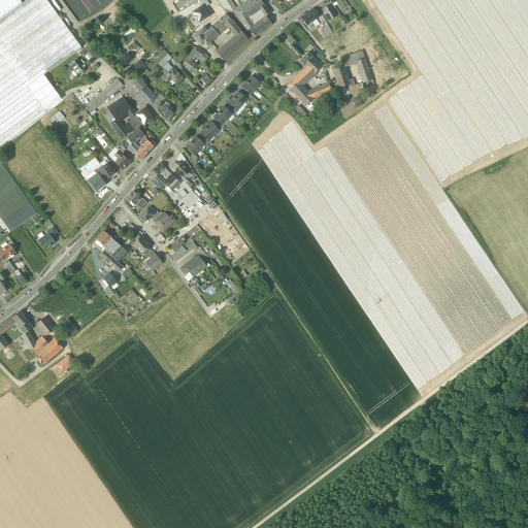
[(27,0),(23,3),(20,0),(0,0),(0,93),(75,39),(46,0),(27,0)]
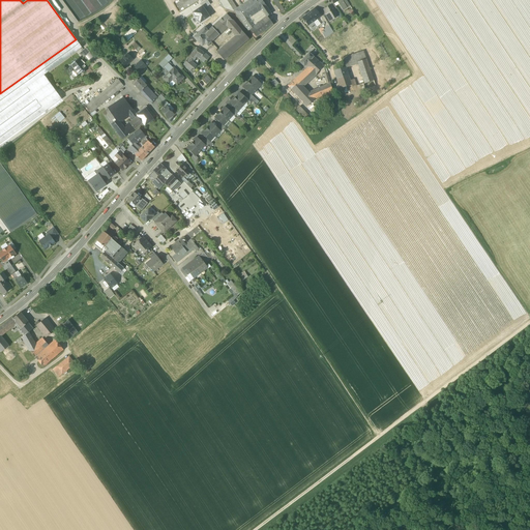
[(180,11),(199,0),(198,0),(178,0),(175,2),(180,11)]
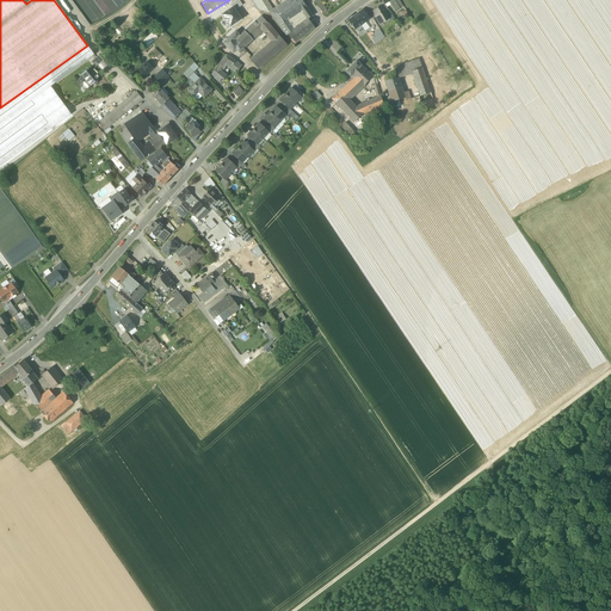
[(239,0),(236,0),(230,5),(233,7),(235,11),(242,5),(239,0)]
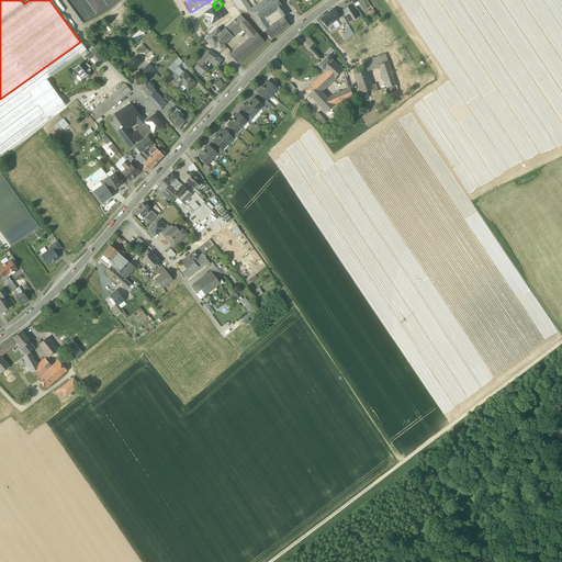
[(247,12),(248,11),(251,9),(245,0),(232,0),(238,9),(247,12)]
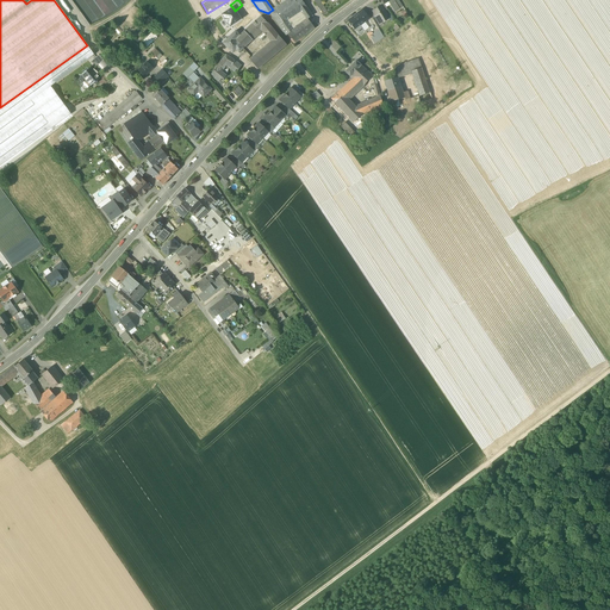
[(282,4),(273,10),(269,12),(279,25),(287,20),(300,11),(304,16),(309,11),(302,0),(299,0),(296,2),(294,0),(288,0),(287,1),(282,4)]
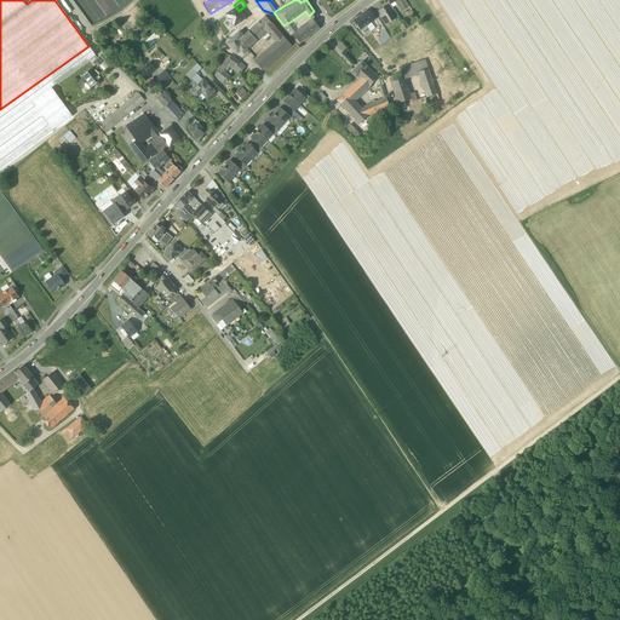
[(325,9),(328,16),(333,13),(325,0),(317,0),(323,9),(325,9)]
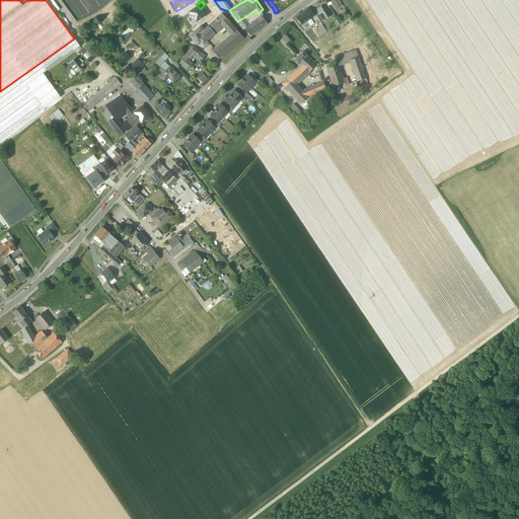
[(332,4),(336,10),(340,8),(335,0),(324,0),(325,2),(326,4),(330,1),(332,4)]
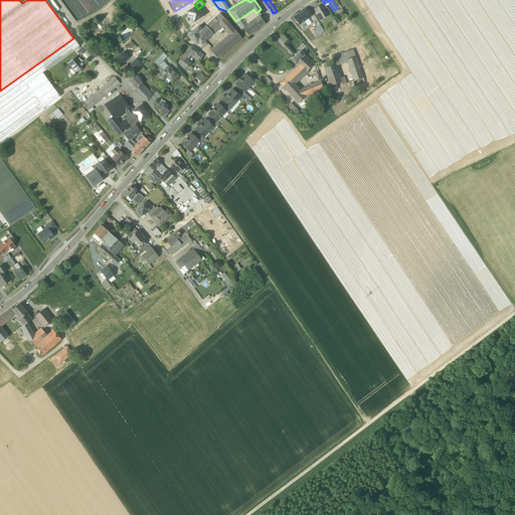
[(320,19),(321,20),(324,18),(325,17),(324,15),(327,13),(325,10),(322,5),(315,9),(317,13),(317,14),(320,19)]
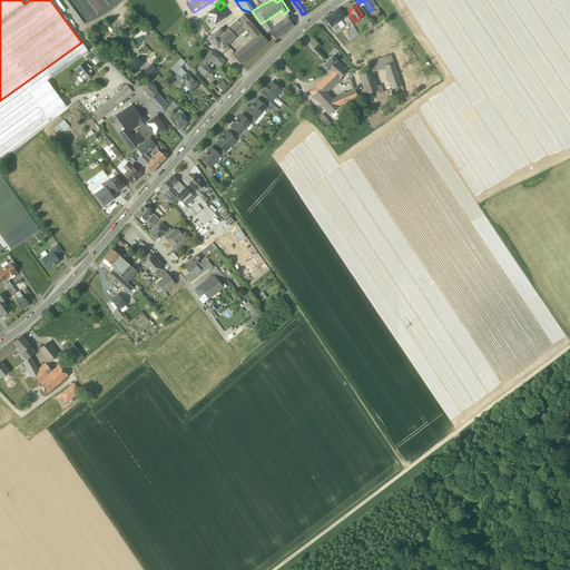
[(217,7),(207,13),(210,18),(209,18),(213,22),(215,25),(225,18),(219,10),(217,7)]
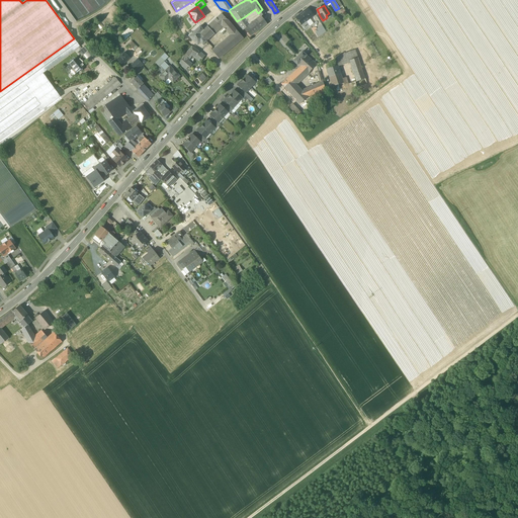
[(295,17),(306,29),(310,26),(306,21),(310,18),(314,15),(308,8),(295,17)]
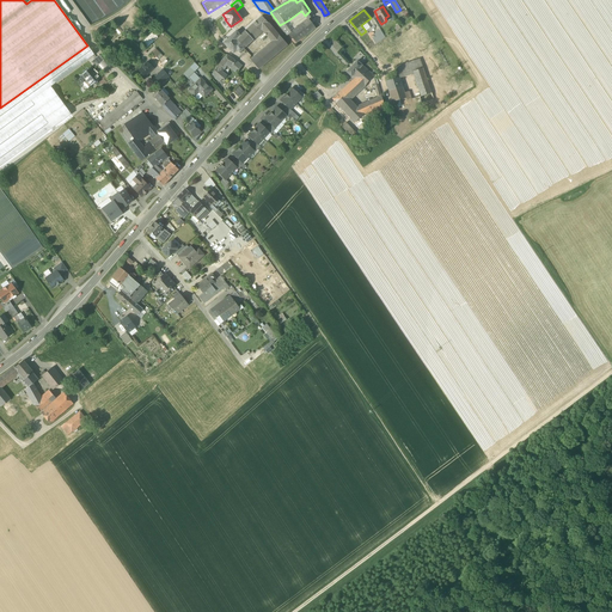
[(313,16),(310,11),(305,16),(301,11),(288,20),(293,26),(295,25),(297,28),(308,19),(313,16)]
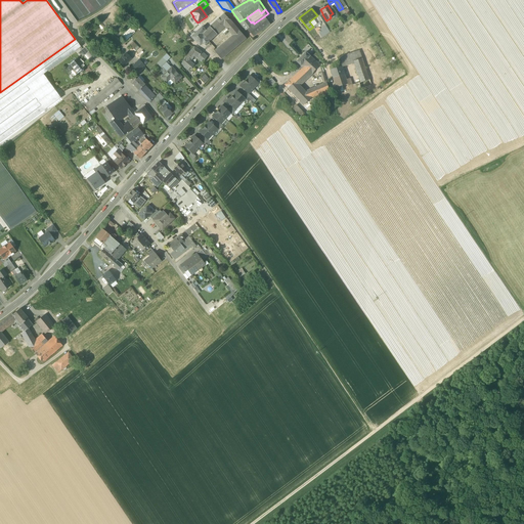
[(225,27),(233,36),(234,35),(241,43),(246,39),(246,38),(231,22),(224,13),(206,31),(202,34),(209,42),(223,29),(222,29),(225,27)]
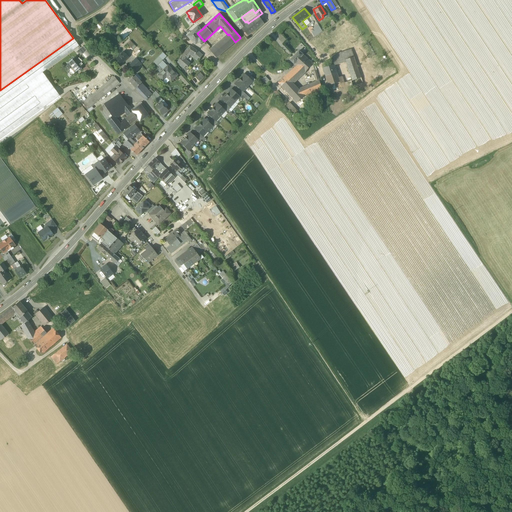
[(258,16),(248,23),(240,29),(240,30),(242,28),(248,35),(263,24),(258,16)]
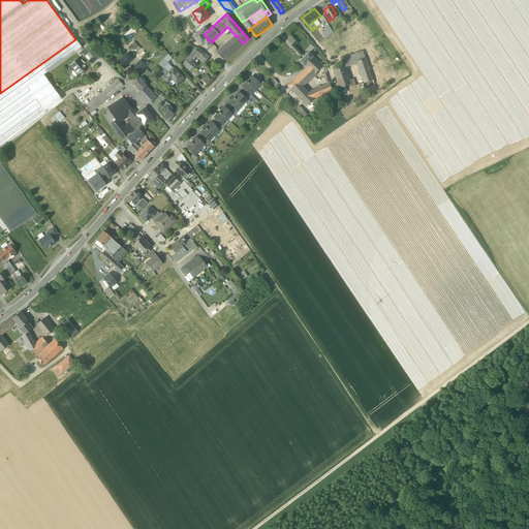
[(242,22),(248,30),(256,24),(255,22),(253,23),(249,18),(242,22)]
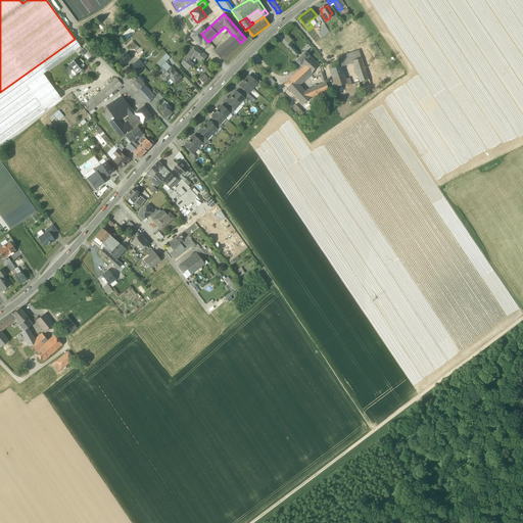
[(321,32),(323,35),(328,32),(325,26),(320,30),(321,32)]
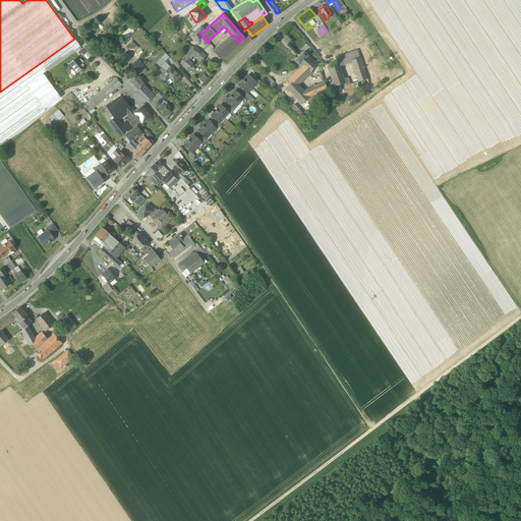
[(190,37),(198,46),(201,43),(204,45),(208,42),(200,34),(205,31),(201,26),(190,37)]
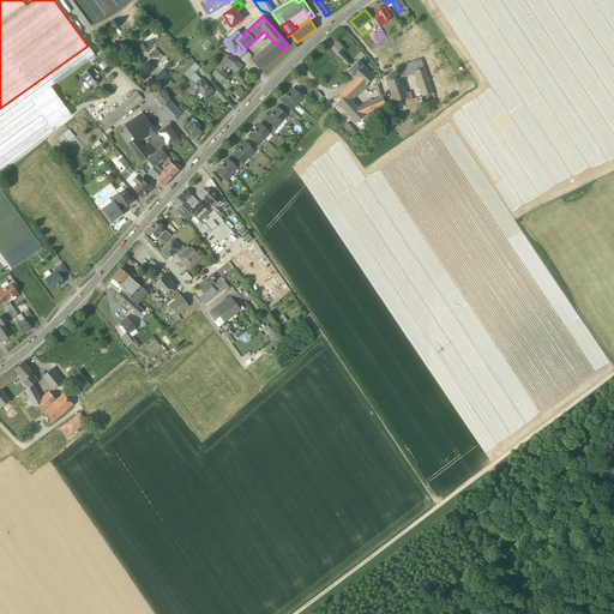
[(152,32),(143,43),(149,48),(158,38),(152,32)]
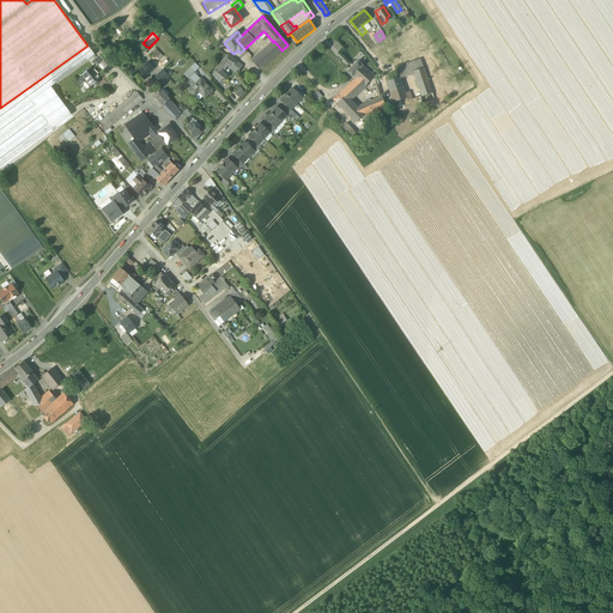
[(260,70),(281,50),(274,41),(273,42),(252,60),(250,60),(259,70),(260,70)]
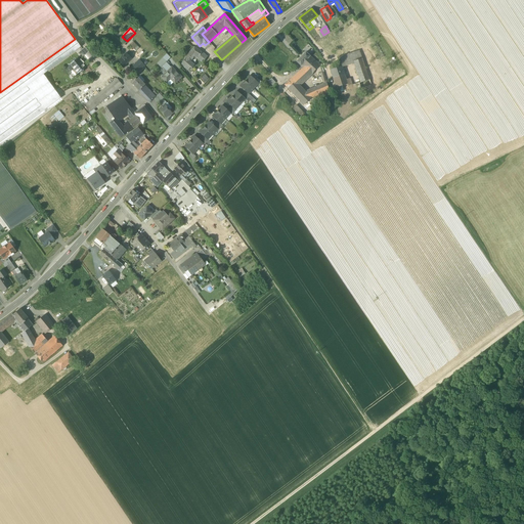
[(0,92),(0,142),(60,98),(43,75),(81,47),(75,39),(0,92)]
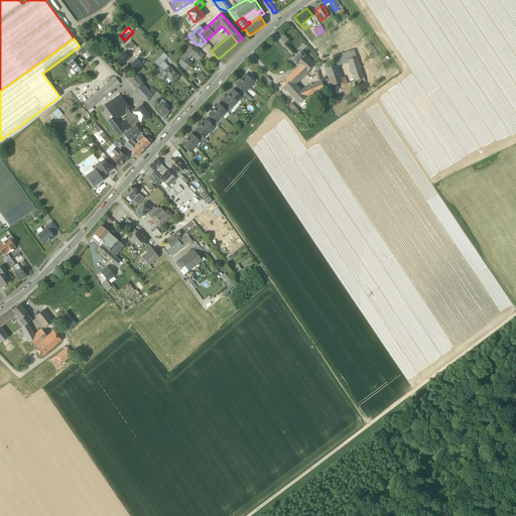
[(128,44),(134,50),(137,47),(131,41),(128,44)]
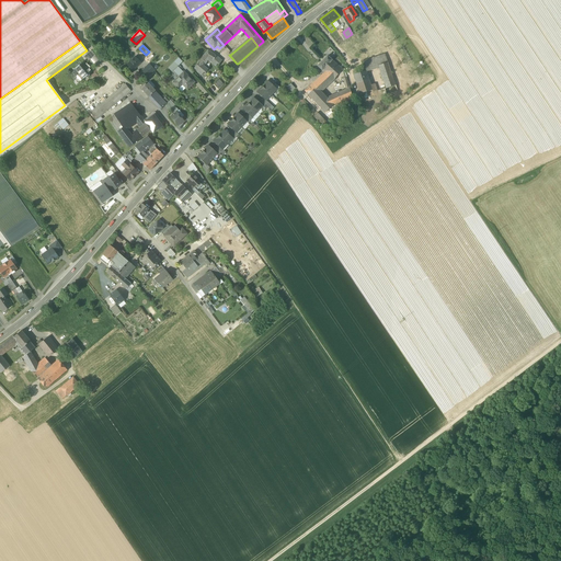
[(88,58),(90,60),(95,56),(91,50),(83,57),(86,59),(88,58)]
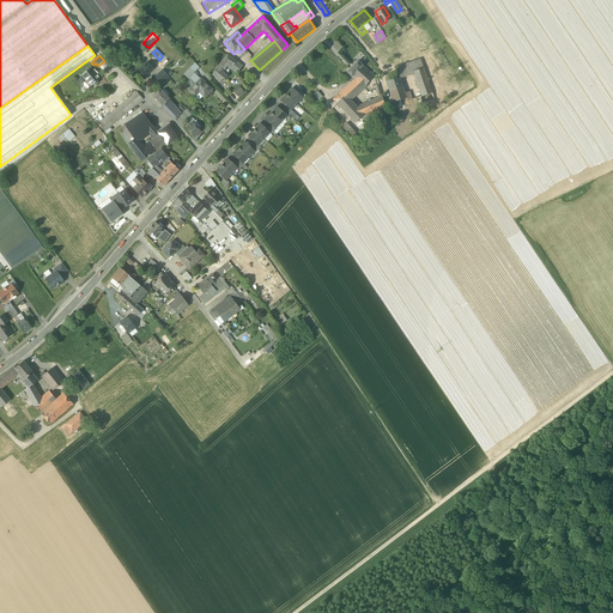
[(216,68),(217,70),(222,73),(223,72),(228,66),(231,68),(236,61),(228,55),(216,68)]
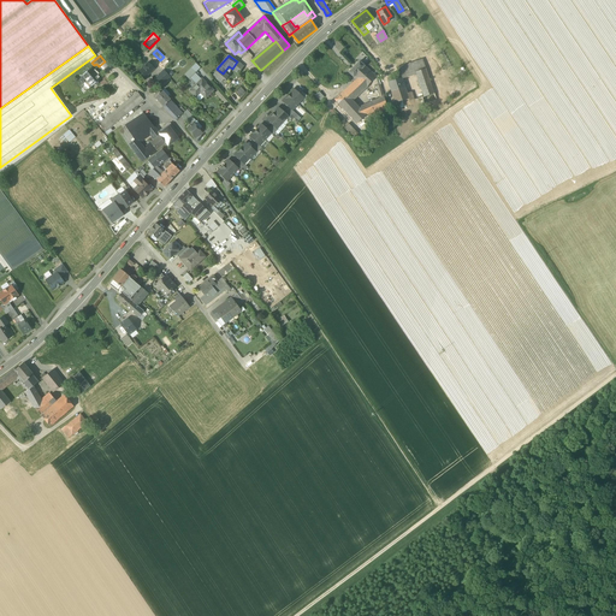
[(412,63),(415,72),(426,69),(422,59),(412,63)]
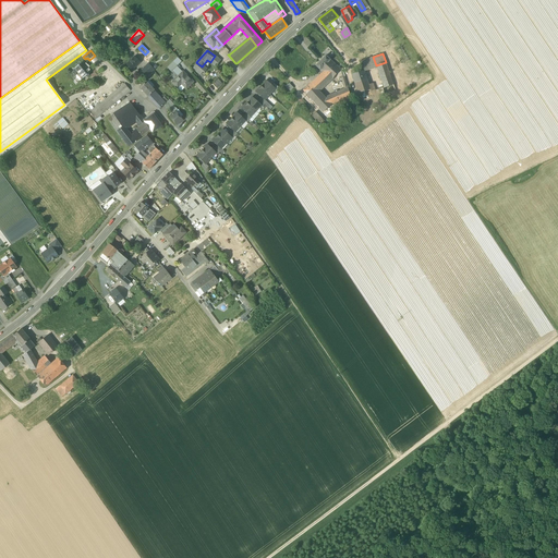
[(210,62),(216,67),(221,60),(215,56),(210,62)]
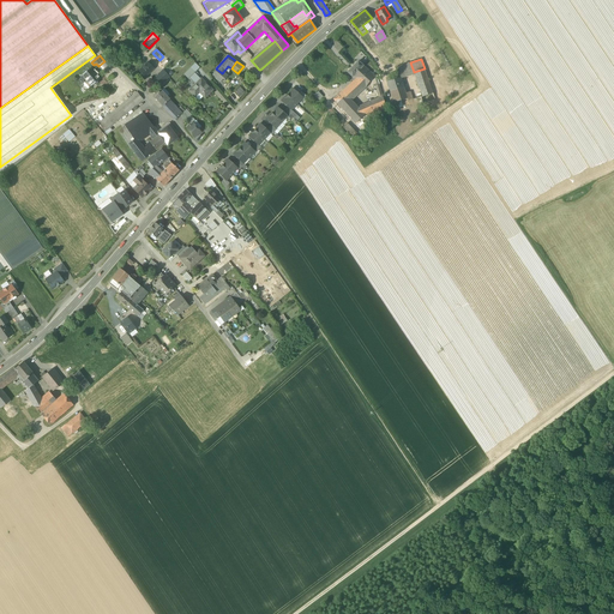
[(361,79),(368,85),(372,80),(374,77),(374,76),(359,61),(348,72),(351,76),(355,79),(359,83),(361,79)]
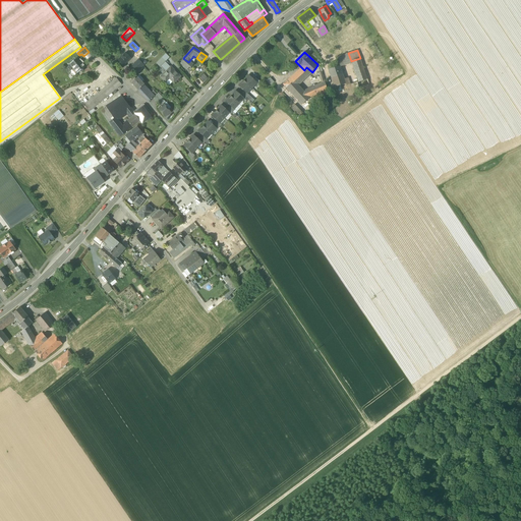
[(118,60),(123,66),(131,58),(125,53),(118,60)]
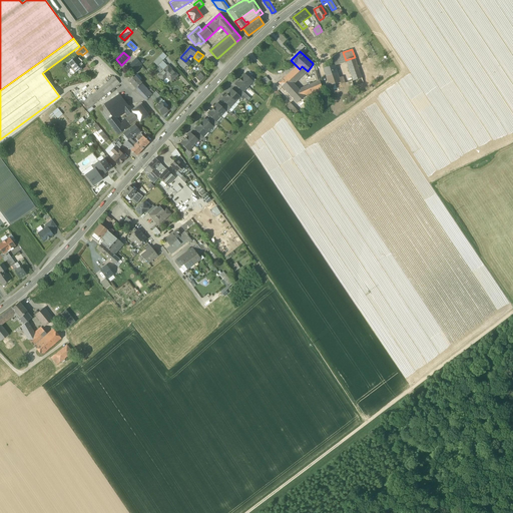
[(335,66),(347,62),(346,60),(343,52),(331,57),(333,64),(334,63),(335,65),(335,66)]
